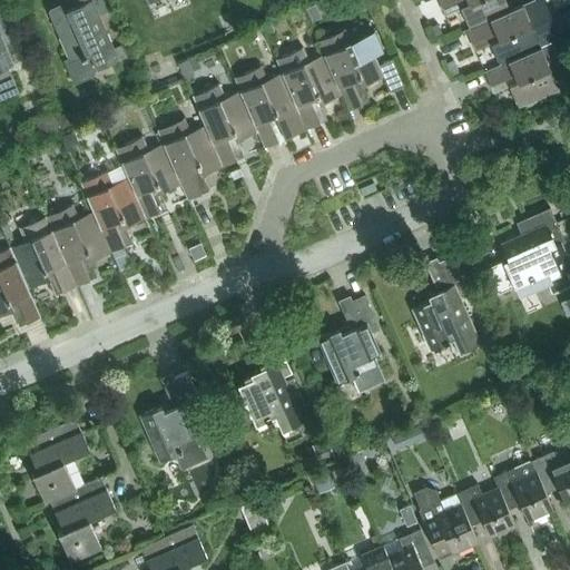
[(71,0),(75,6),(65,10),(62,6),(59,5),(49,8),(48,12),(68,58),(64,60),(69,74),(75,71),(78,80),(92,75),(96,68),(116,59),(118,62),(127,59),(121,46),(112,50),(97,15),(107,10),(101,0),(71,0)]
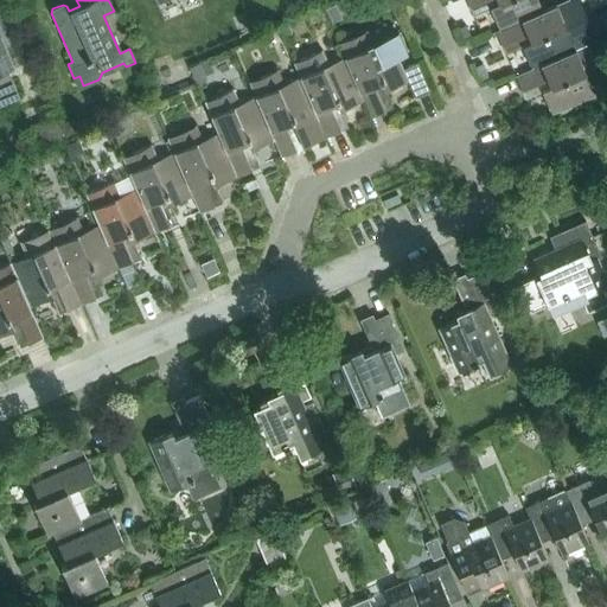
[(490,8),(499,30),(542,11),(537,0),(466,0),(473,16),(490,8)]
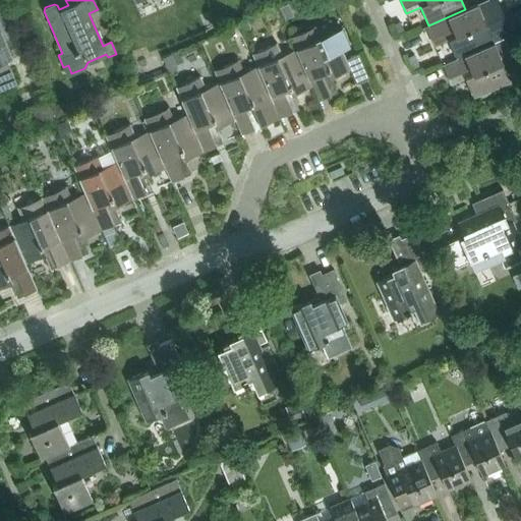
[(448,40),(456,59),(494,43),(485,24),(497,18),(488,0),(485,0),(465,9),(428,25),(425,27),(433,47),(448,40)]
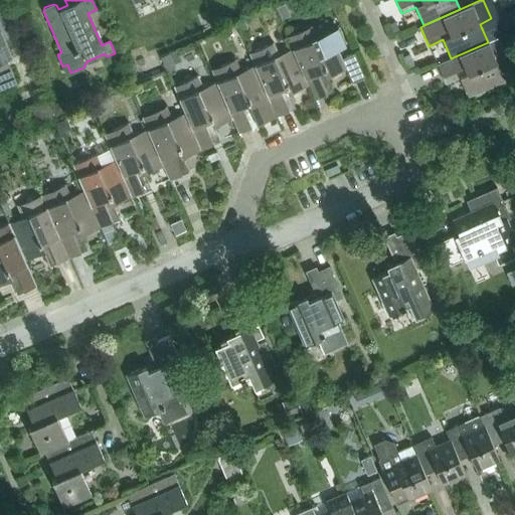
[(285,4),(277,8),(282,19),(290,15),(285,4)]
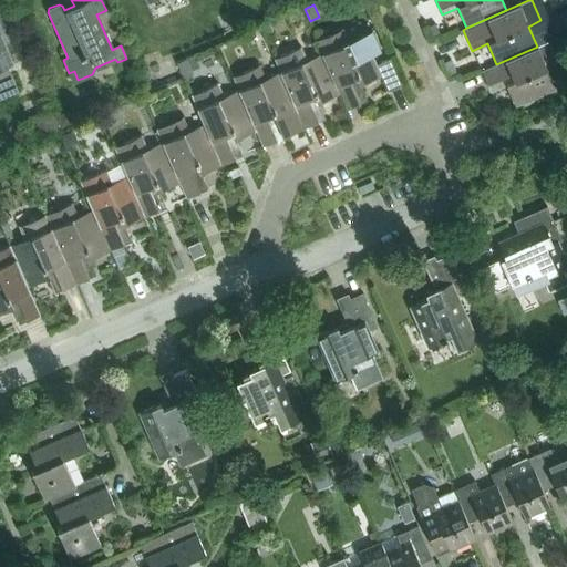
[(0,98),(18,90),(7,65),(12,63),(3,43),(12,40),(0,10),(0,98)]
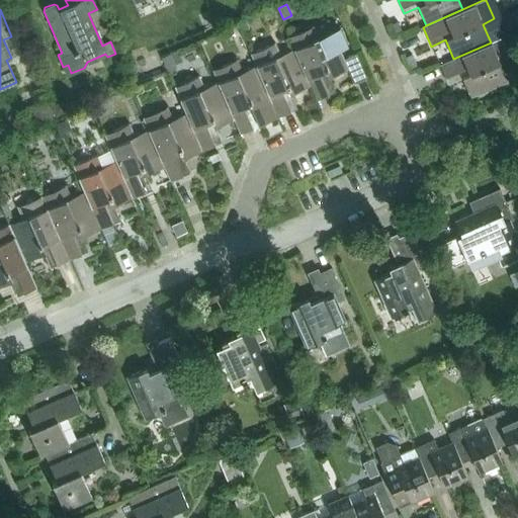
[(246,20),(240,23),(244,30),(249,27),(246,20)]
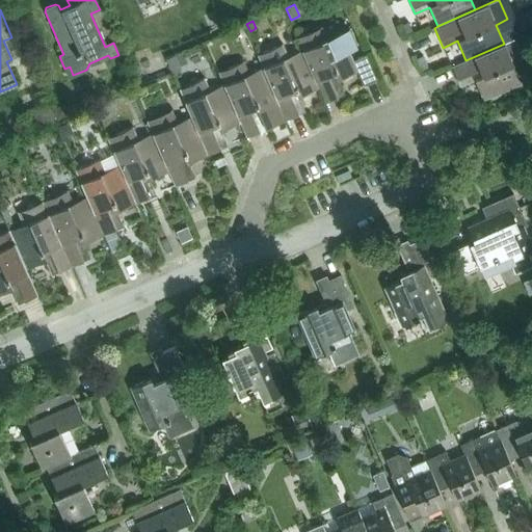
[(295,38),(301,50),(318,88),(324,103),(344,95),(338,80),(357,71),(349,51),(356,48),(348,29),(326,40),(321,27),(295,38)]
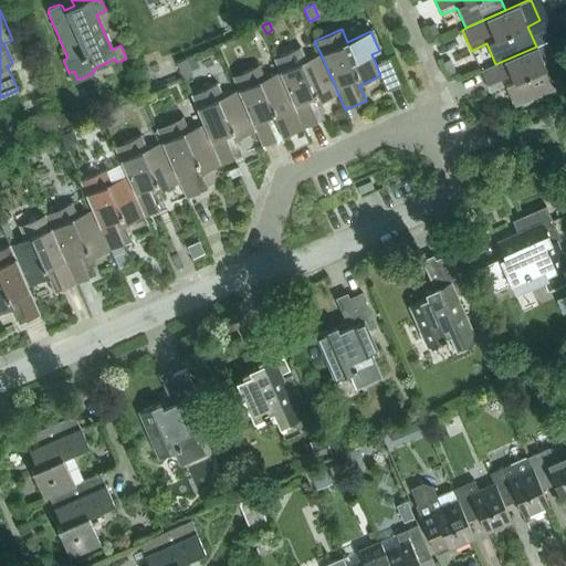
[(504,85),(514,106),(554,88),(545,67),(558,62),(548,41),(536,46),(495,64),(480,71),(489,92),(504,85)]
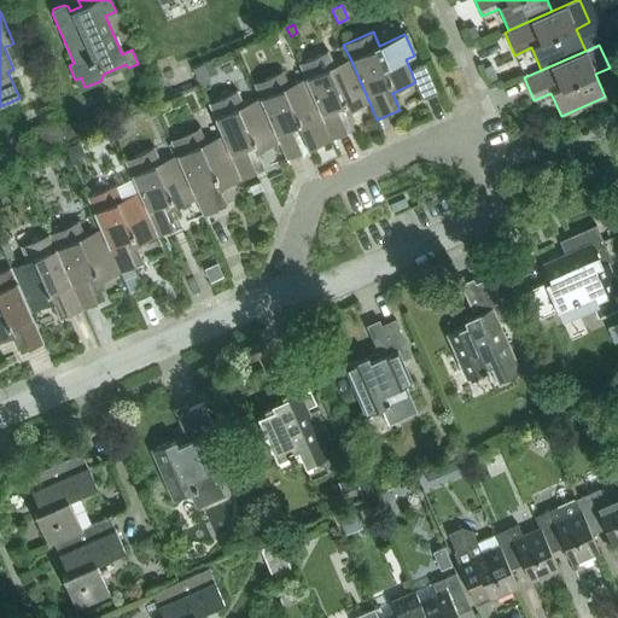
[(369,103),(350,58),(334,65),(328,51),(298,64),(304,79),(305,79),(325,122),(324,123),(331,140),(354,129),(347,112),(369,103)]
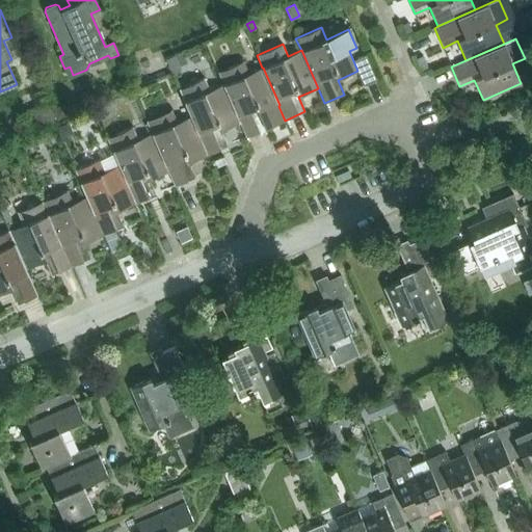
[(175,56),(167,59),(173,71),(180,68),(175,56)]
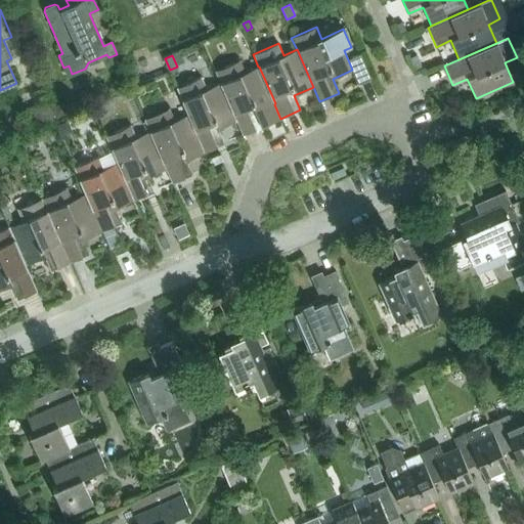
[(259,67),(258,67),(245,72),(239,60),(214,72),(220,83),(236,121),(243,135),(280,119),(274,104),(275,103),(259,67)]
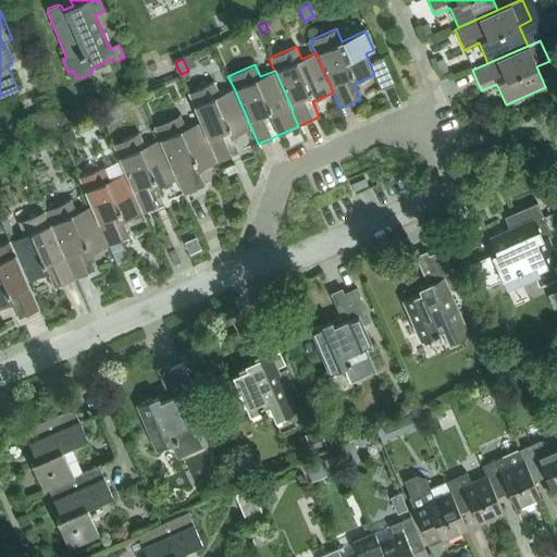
[(141,81),(135,83),(139,91),(146,89),(141,81)]
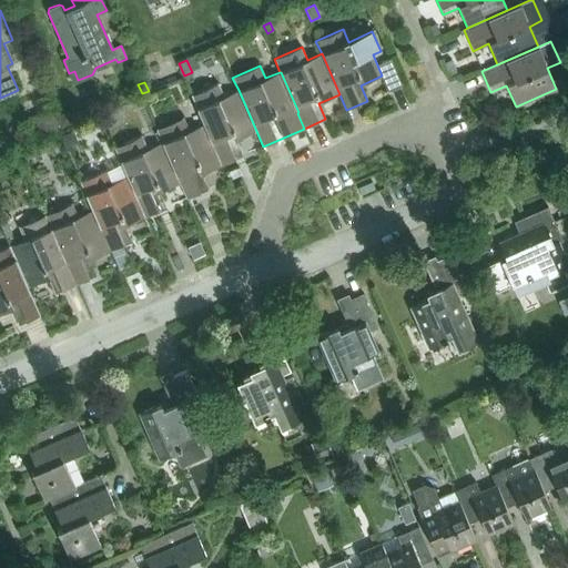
[(222,165),(242,155),(235,140),(256,131),(239,90),(224,97),(219,83),(191,95),(203,124),(204,124),(222,165)]
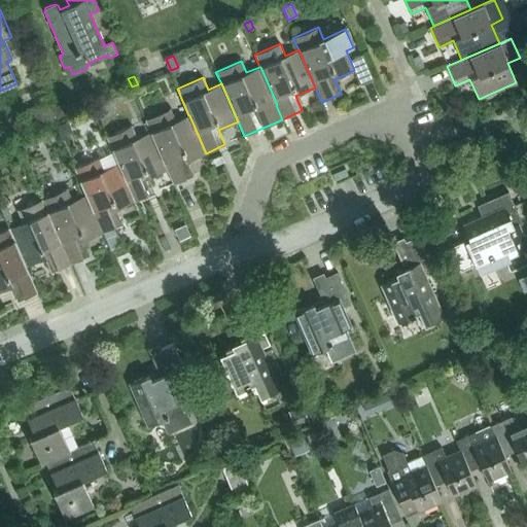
[(48,100),(25,109),(32,130),(57,120),(48,100)]
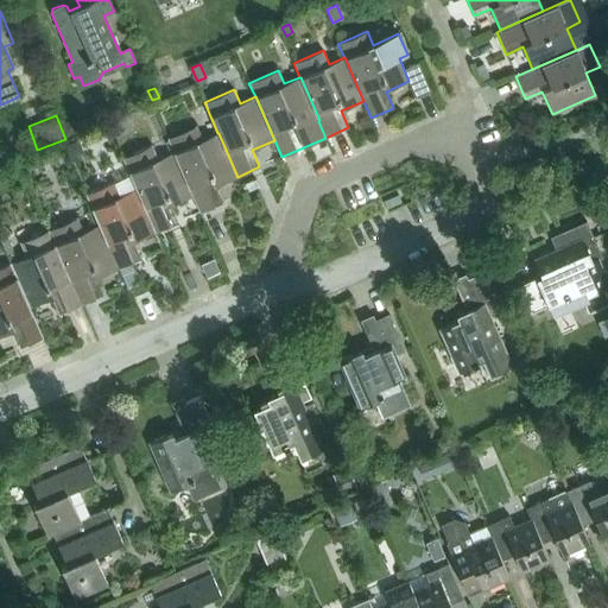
[(219,133),(217,133),(202,139),(196,126),(168,139),(173,152),(192,196),(200,213),(222,203),(215,187),(238,177),(219,133)]
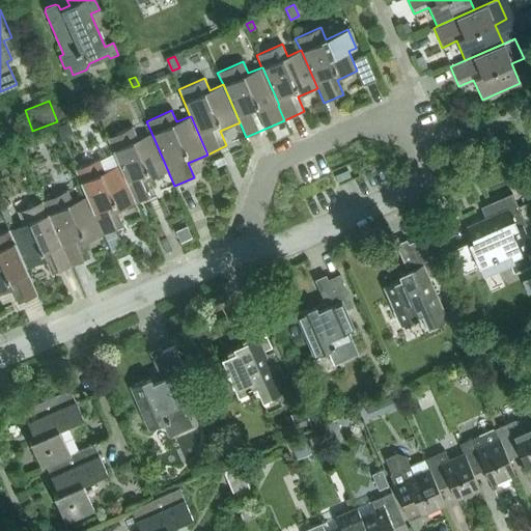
[(62,135),(67,133),(70,128),(67,123),(59,127),(62,135)]
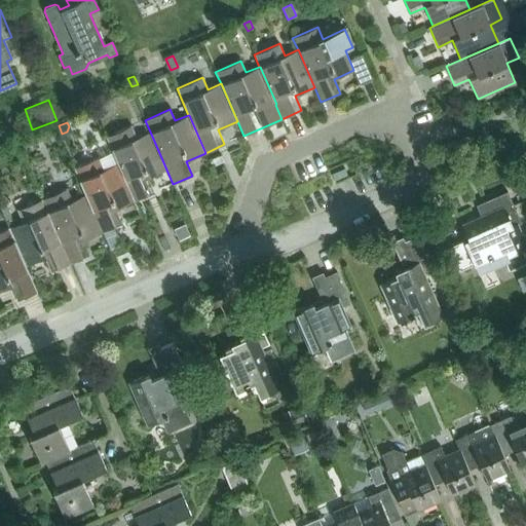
[(147,178),(166,170),(150,132),(137,138),(132,125),(106,137),(117,163),(135,200),(153,192),(147,178)]
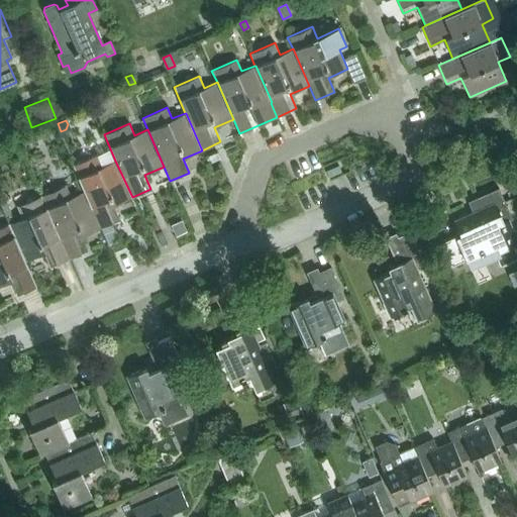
[(73,165),(84,191),(100,228),(119,220),(113,206),(132,197),(115,161),(103,166),(97,154),(73,165)]
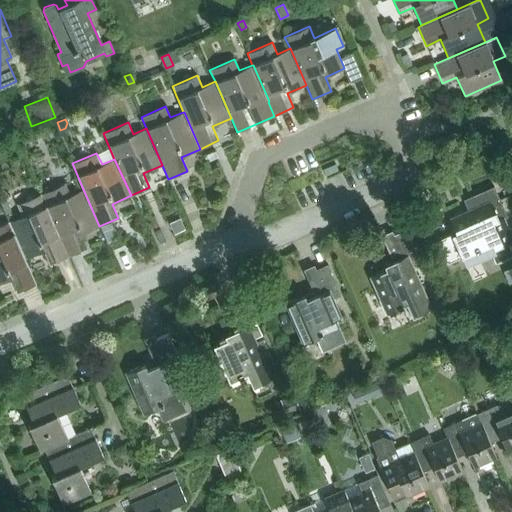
[(338,170),(335,164),(323,169),(325,175),(338,170)]
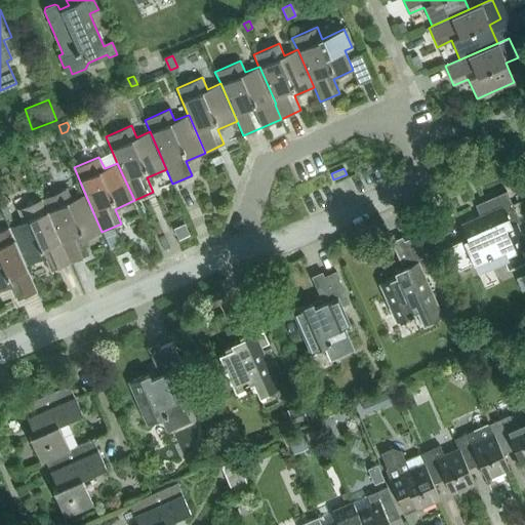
[(42,199),(70,263),(89,254),(82,240),(102,232),(85,194),(72,200),(67,188),(42,199)]
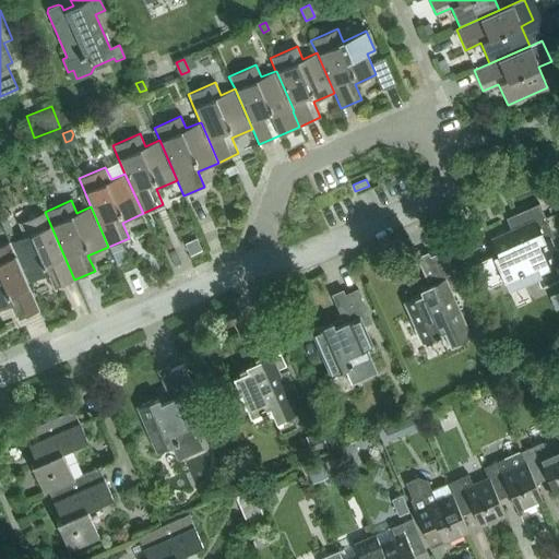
[(520,226),(490,239),(497,253),(470,265),(480,290),(523,272),(521,268),(535,261),(538,270),(533,272),(540,287),(558,278),(558,275),(555,264),(558,262),(558,261),(548,237),(552,235),(538,203),(514,214),(520,226)]
